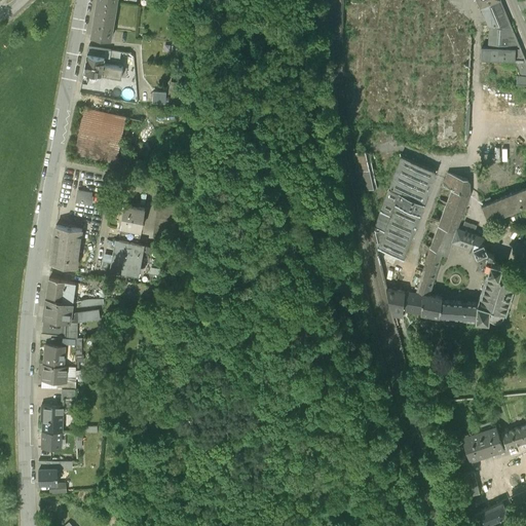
[(116,2),(100,0),(97,0),(91,36),(110,39),(112,31),(111,31),(116,2)]
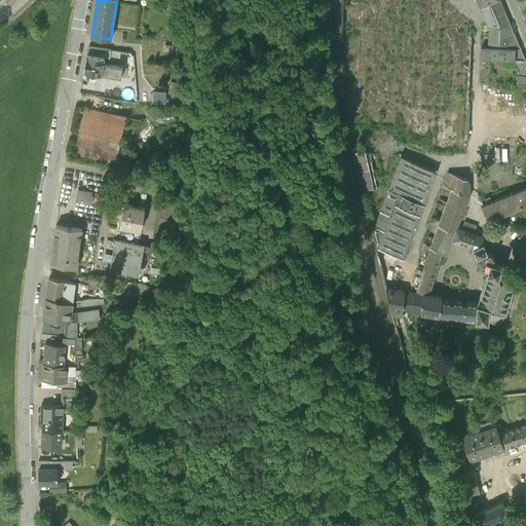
[(500,0),(494,0),(480,6),(488,26),(482,26),(482,43),(520,45),(500,0)]
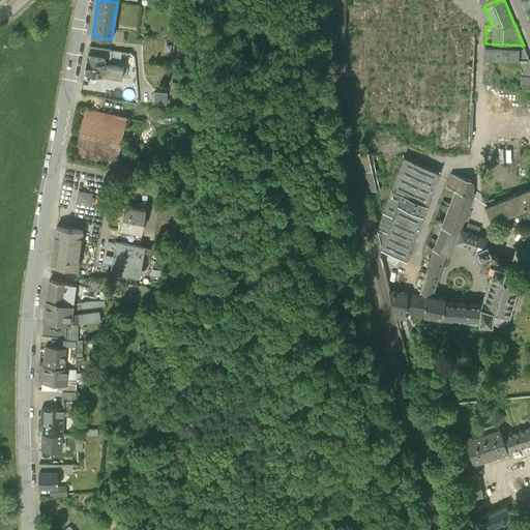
[(113,49),(91,46),(87,69),(125,77),(127,64),(111,62),(113,49)]
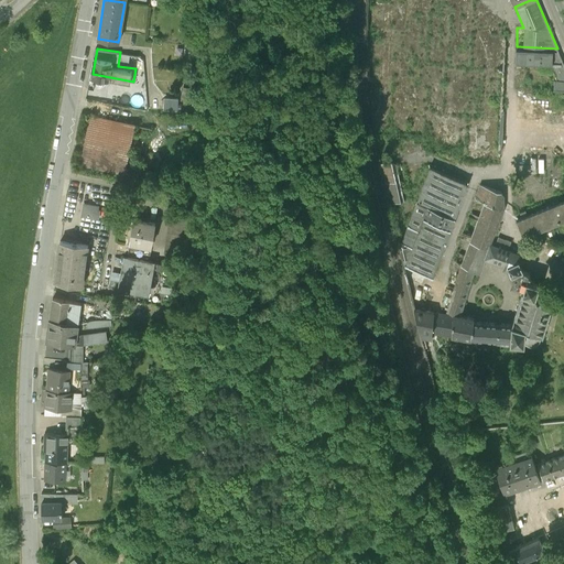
[(563,64),(559,52),(516,51),(516,71),(544,72),(544,65),(553,65),(560,80),(554,80),(553,91),(563,91),(563,64)]
